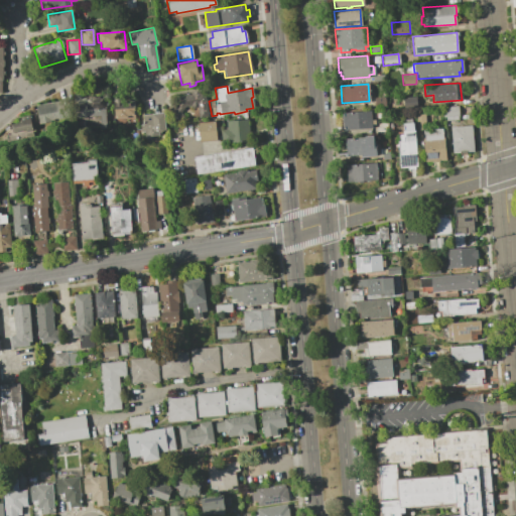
[(183,99),(183,95),(190,94),(190,92),(200,90),(201,93),(202,93),(202,94),(204,93),(207,116),(199,117),(197,107),(190,108),(189,105),(184,106),(180,111),(183,116),(180,119),(176,114),(173,111),(183,99)]
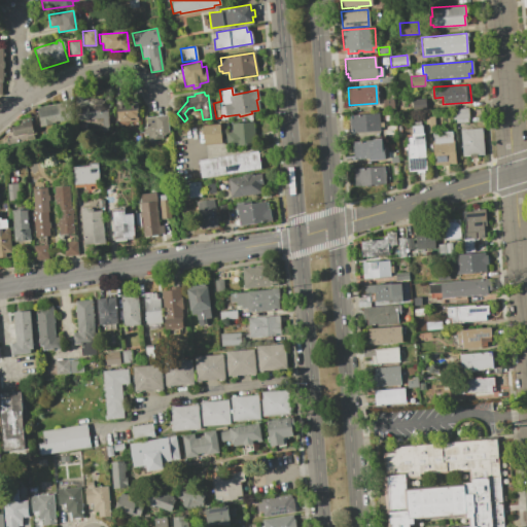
[(76,99),(106,98),(106,118),(77,118),(76,99)]
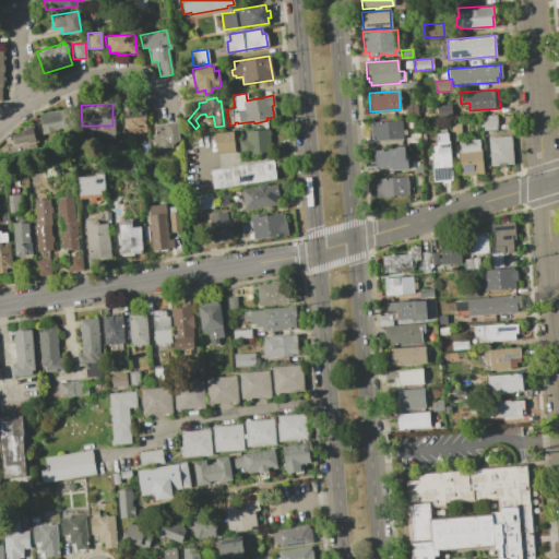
[(450,104),(451,115),(437,116),(436,105),(450,104)]
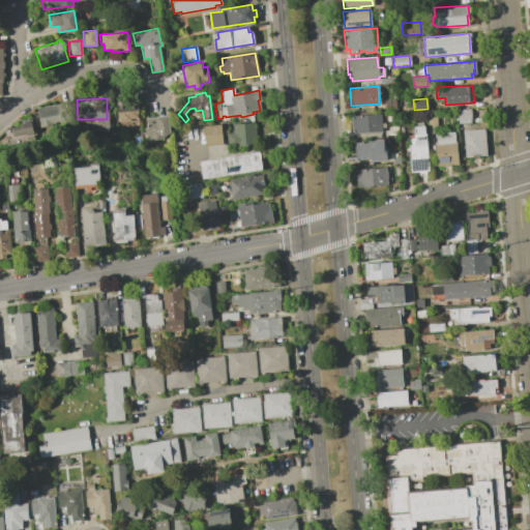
[(394,99),(395,109),(384,110),(384,99),(394,99)]
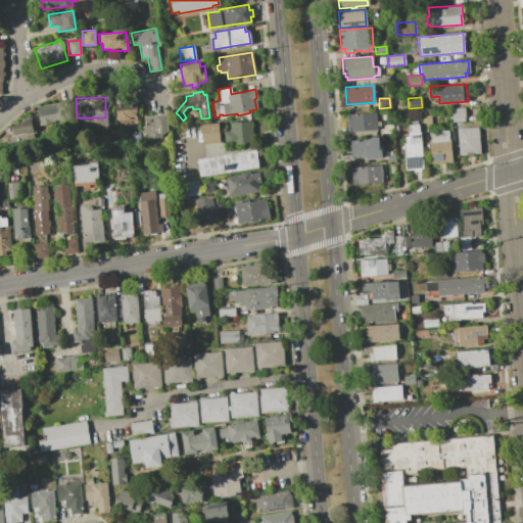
[(67,100),(70,119),(51,122),(51,123),(38,125),(35,106),(67,100)]
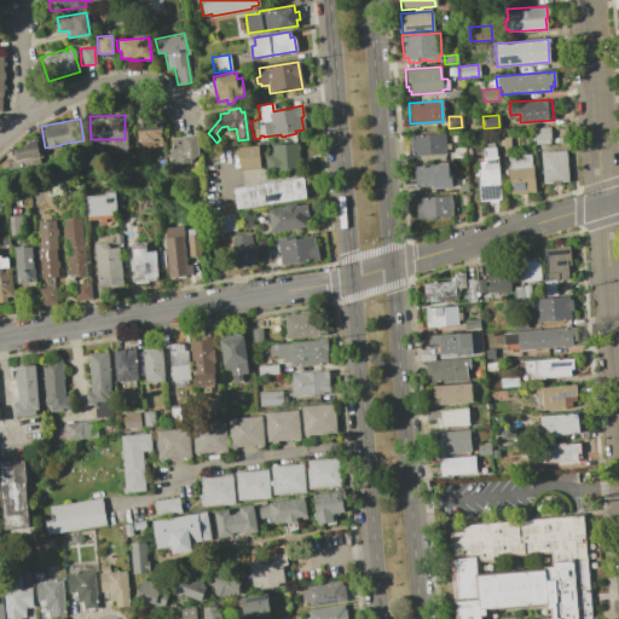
[(160,120),(161,142),(137,142),(136,121),(160,120)]
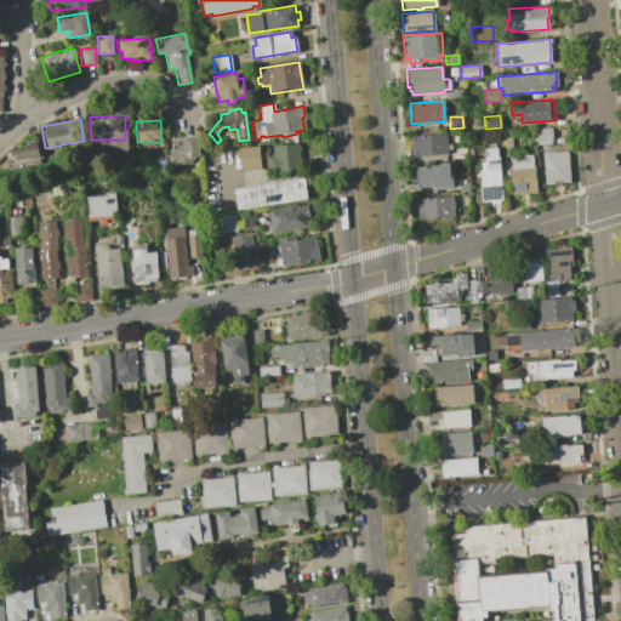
[(551,126),(552,138),(550,140),(551,143),(535,144),(535,141),(533,141),(531,129),(551,126)]
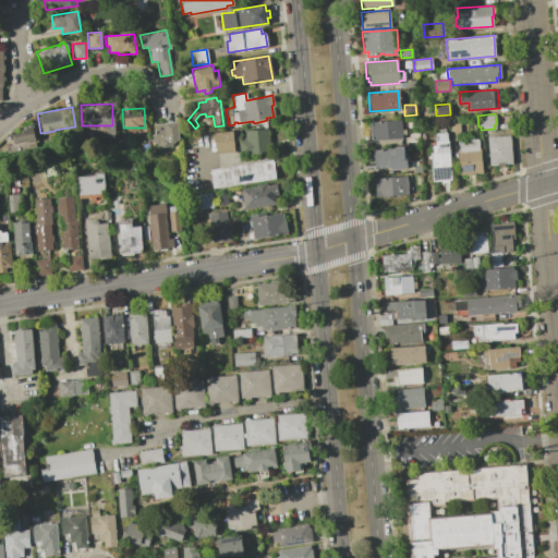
[(404,133),(402,134),(402,138),(372,141),(372,138),(371,138),(370,123),(371,123),(371,121),(400,119),(401,129),(404,129),(404,133)]
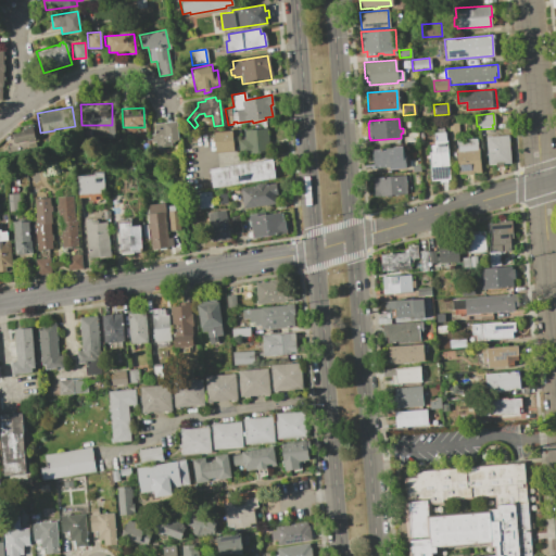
[(176,122),(177,140),(169,140),(169,146),(154,147),(154,142),(150,142),(150,135),(153,135),(152,123),(176,122)]
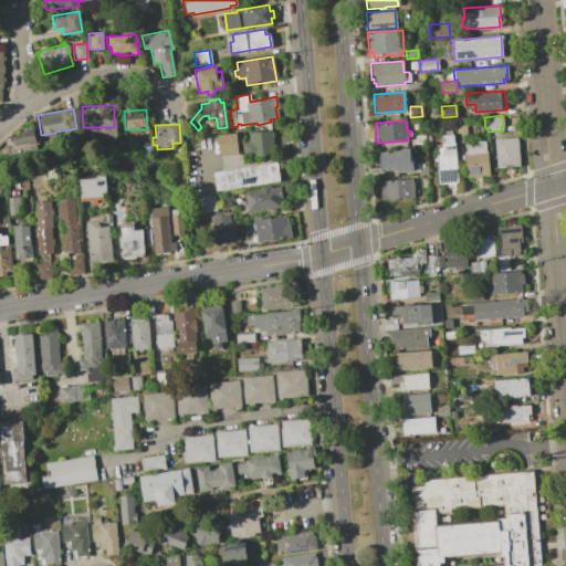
[(465,124),(467,142),(457,143),(456,125),(465,124)]
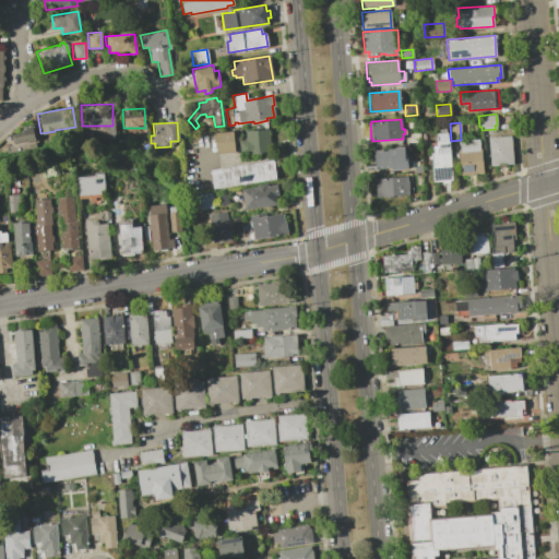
[(23,132),(22,127),(31,123),(35,139),(24,141),(25,147),(18,149),(15,143),(13,144),(11,135),(23,132)]
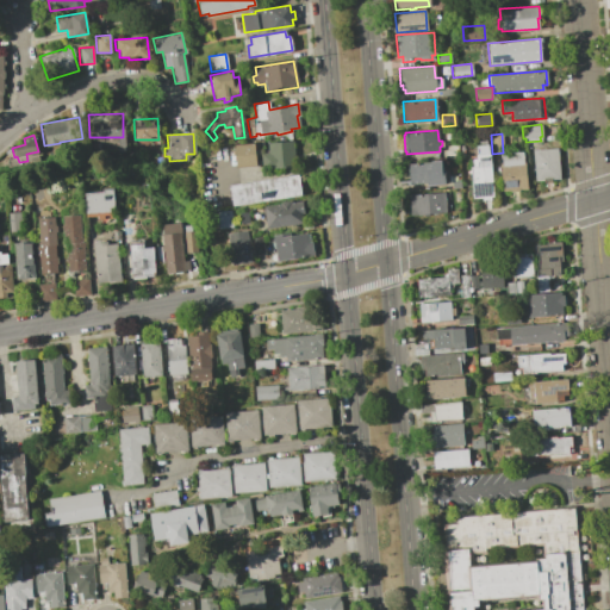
[(268,153),(267,143),(293,141),(294,167),(262,169),(261,153),(268,153)]
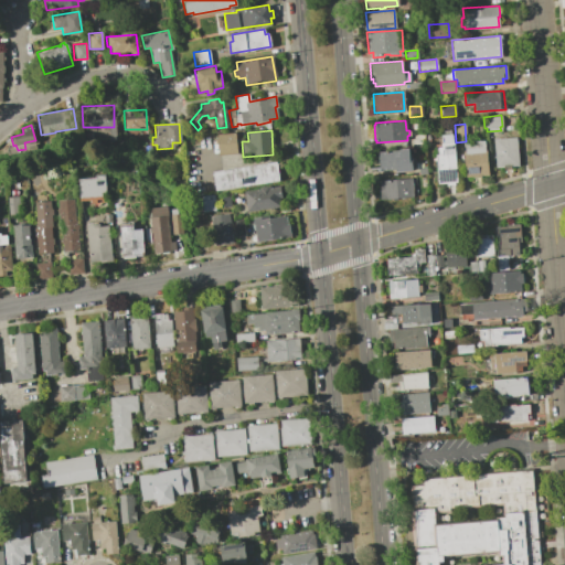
[(235,132),(236,153),(217,155),(216,134),(235,132)]
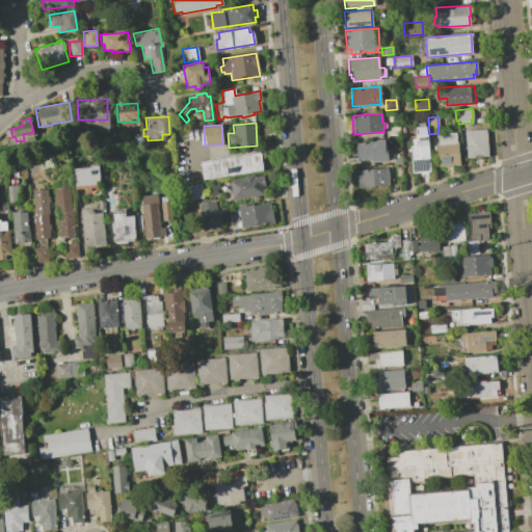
[(416,144),(415,127),(425,126),(429,170),(427,171),(427,174),(420,175),(420,171),(411,173),(409,145),(416,144)]
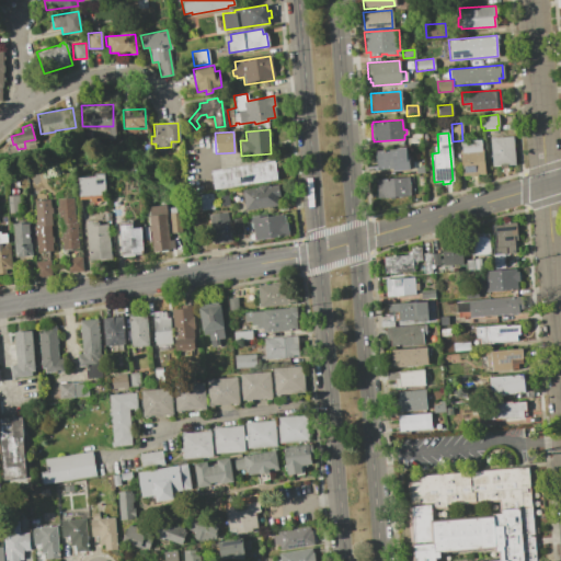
[(512,136),(514,164),(492,167),(490,138),(512,136)]
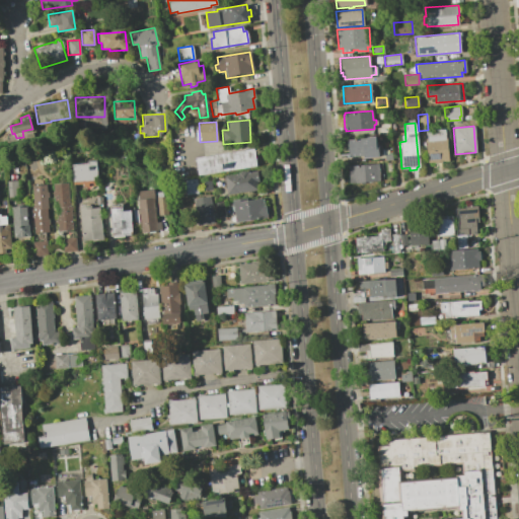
[(426,138),(426,132),(431,131),(431,129),(436,129),(436,130),(444,129),(445,137),(446,137),(448,160),(441,161),(442,162),(435,163),(434,161),(427,162),(425,138),(426,138)]
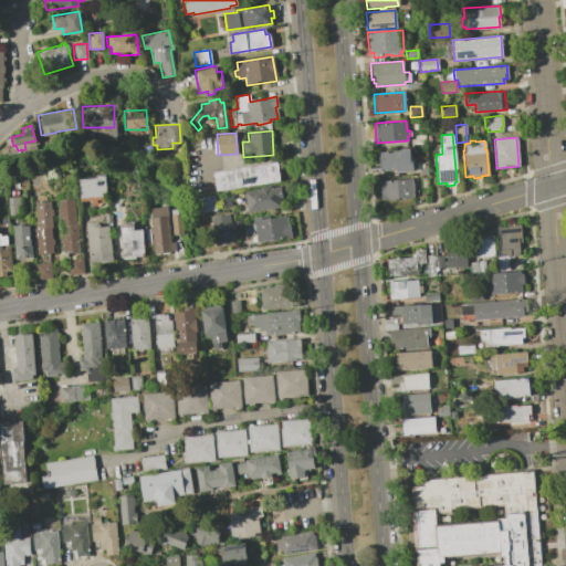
[(408,149),(409,156),(411,155),(412,170),(396,173),(396,169),(379,170),(378,152),(408,149)]
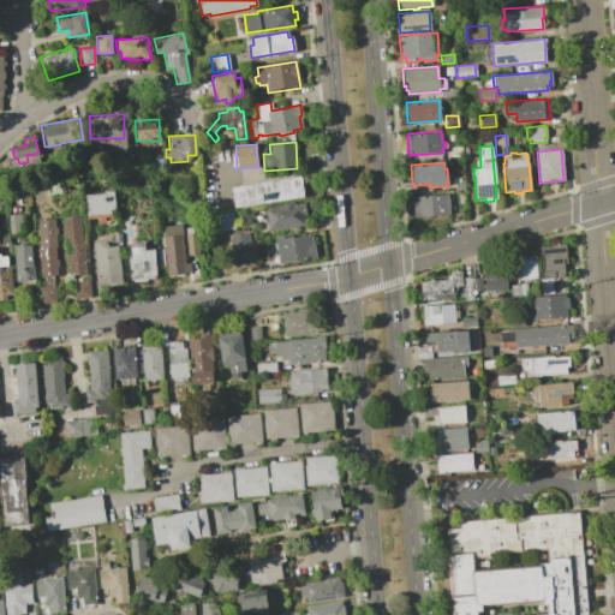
[(299,175),(303,197),(234,208),(231,186),(299,175)]
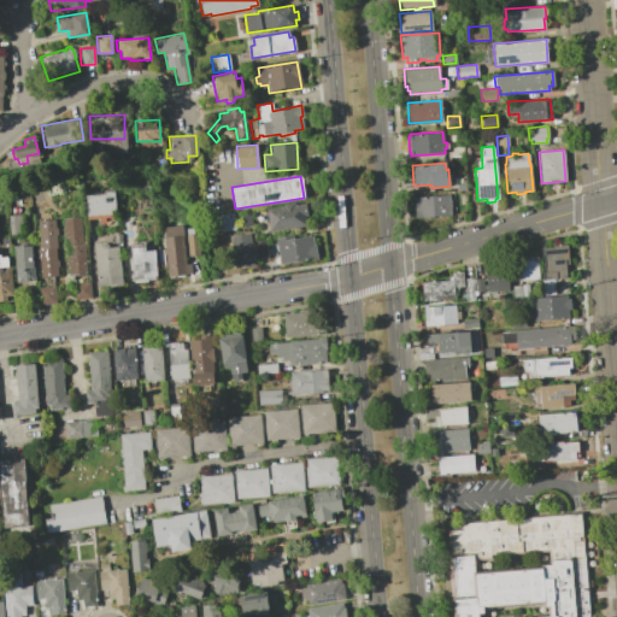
[(103,193),(103,192),(113,191),(116,217),(107,218),(107,222),(99,223),(98,218),(87,219),(84,195),(103,193)]
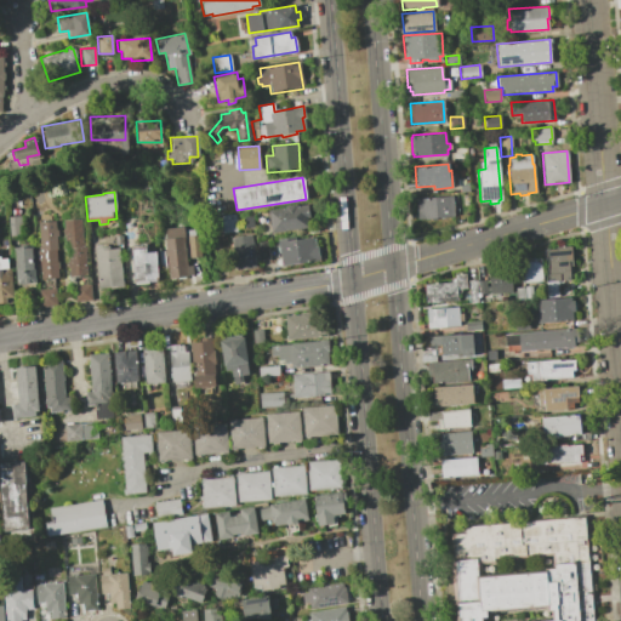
[(451,195),(454,216),(417,218),(415,198),(451,195)]
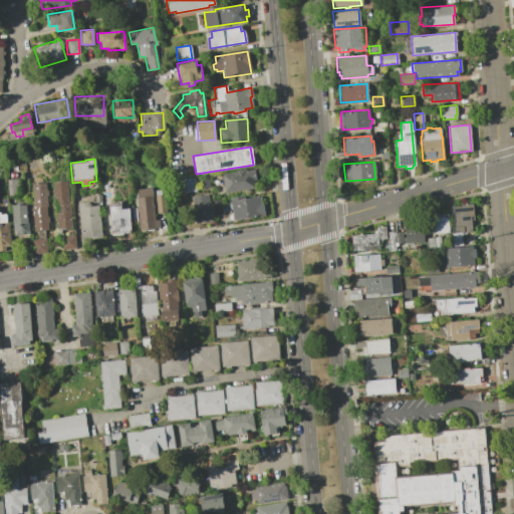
[(254,169),(256,180),(254,180),(255,188),(225,193),(222,173),(254,169)]
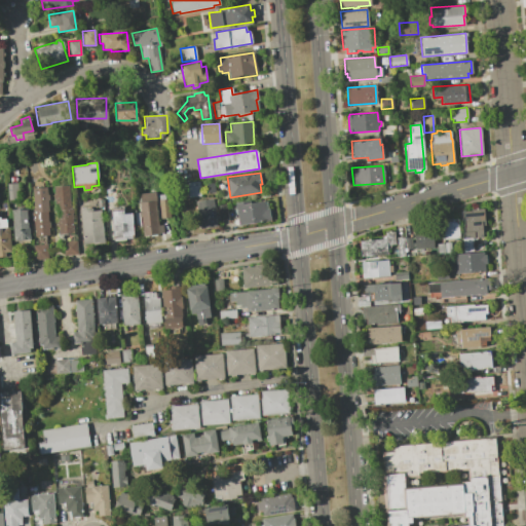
[(17,182),(19,199),(8,200),(6,183),(17,182)]
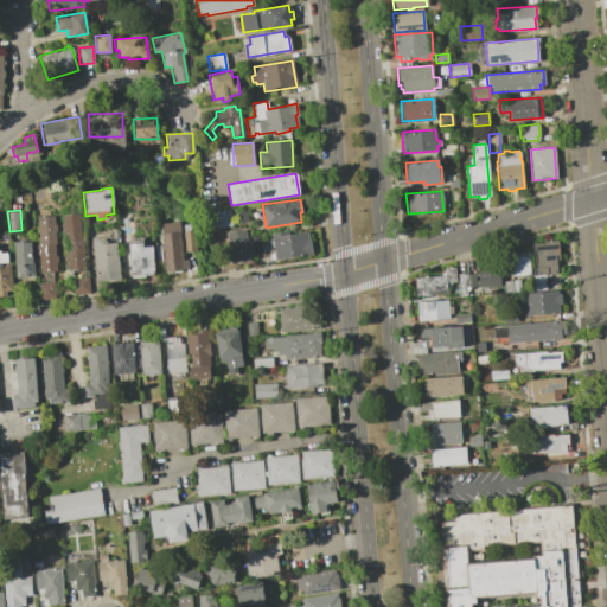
[(62,215),(78,213),(81,241),(82,240),(84,268),(66,270),(62,215)]
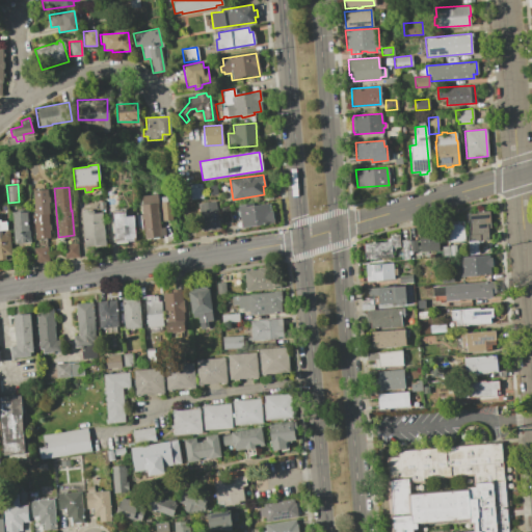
[(32,211),(34,211),(32,190),(47,189),(48,196),(49,196),(49,202),(48,202),(49,213),(47,213),(48,224),(50,224),(50,230),(49,230),(50,237),(35,239),(32,211)]
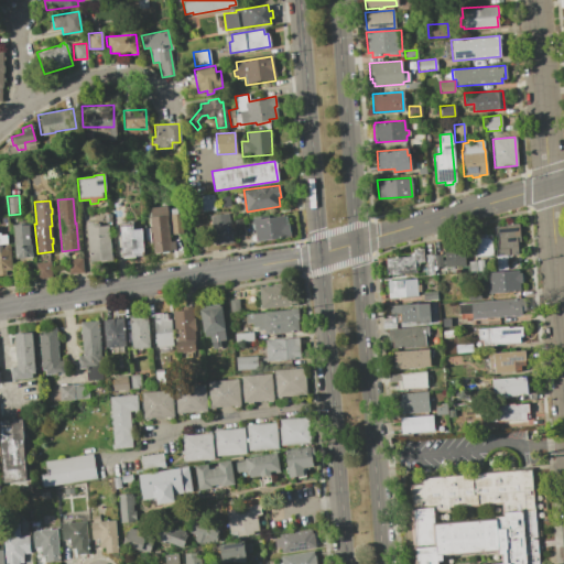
[(151,227),(148,208),(165,206),(170,241),(174,240),(175,249),(170,249),(170,251),(154,253),(151,231),(149,231),(148,228),(151,227)]
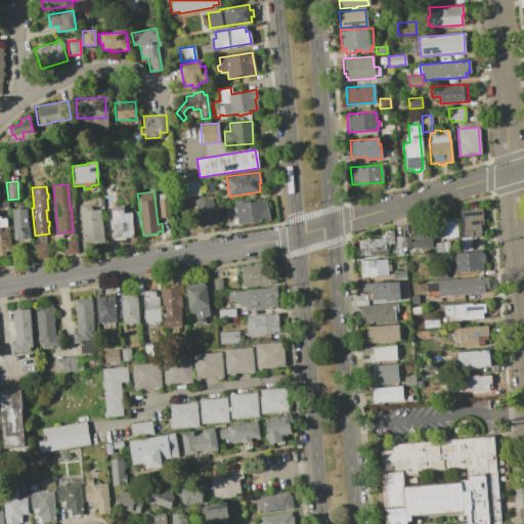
[(167,198),(169,217),(160,218),(158,200),(167,198)]
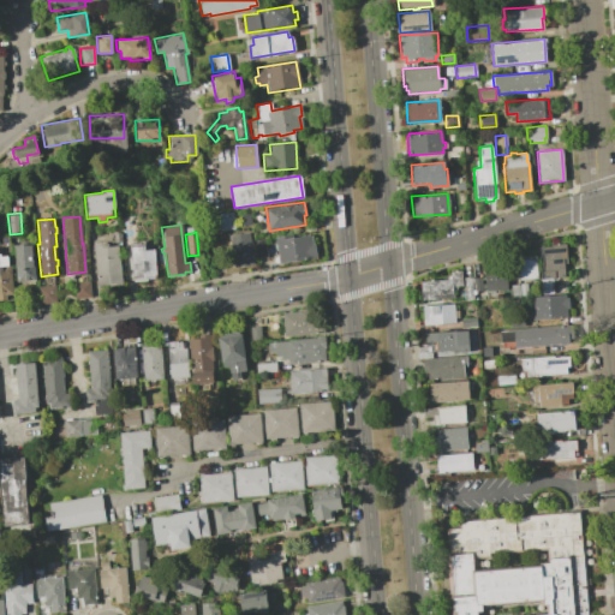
[(248,232),(252,264),(233,267),(228,236),(248,232)]
